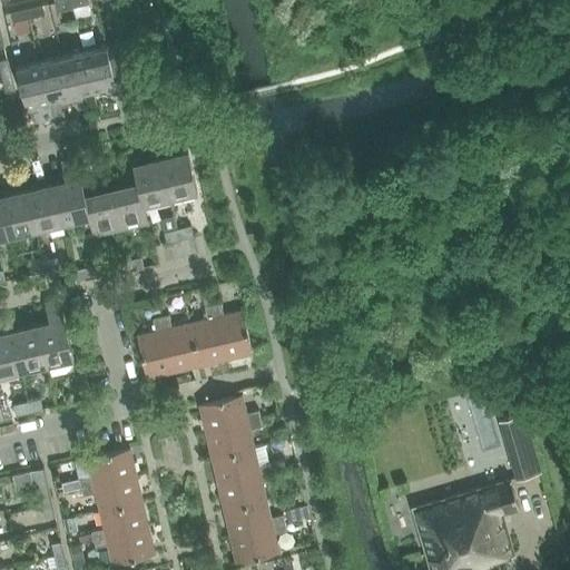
[(74,7),(71,0),(59,0),(56,1),(58,11),(74,7)]
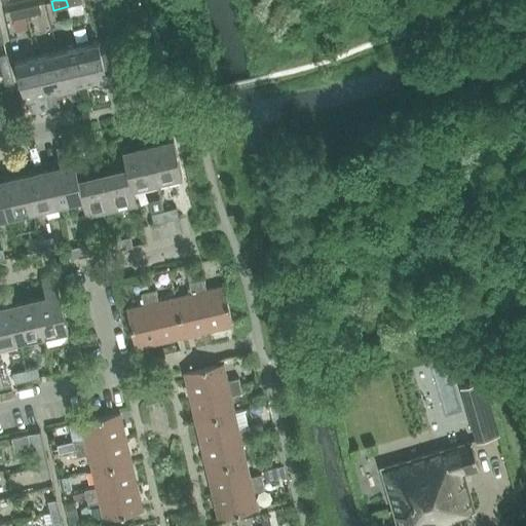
[(25,7),(27,16),(41,12),(39,4),(25,7)]
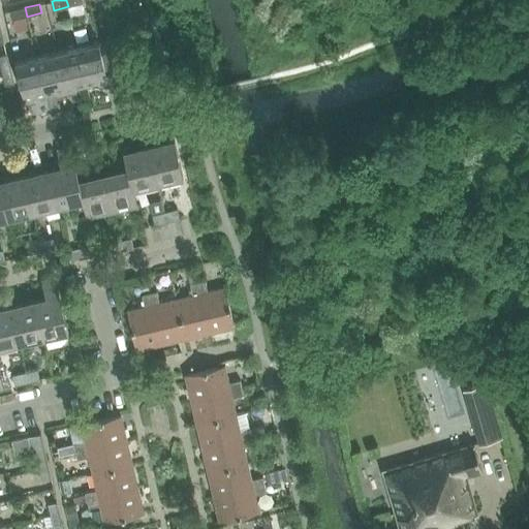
[(27,17),(25,7),(10,10),(12,20),(27,17)]
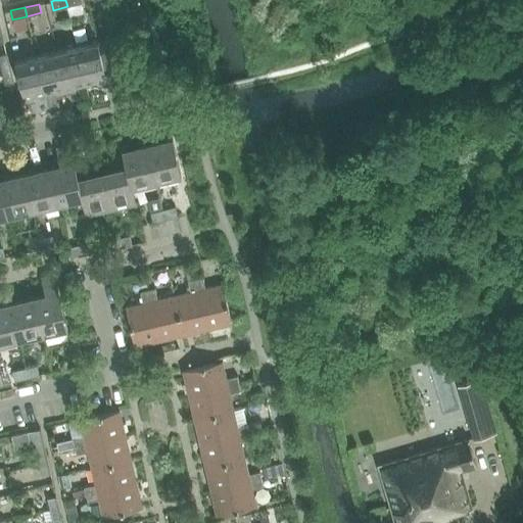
[(107,84),(116,82),(115,77),(127,74),(117,37),(97,42),(107,84)]
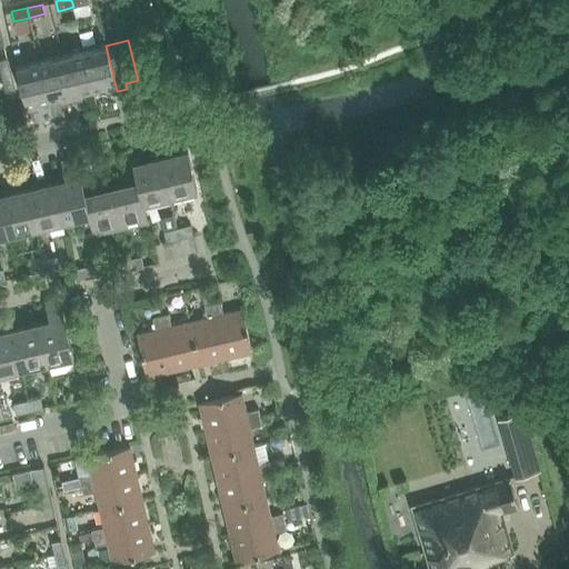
[(117,91),(106,46),(83,50),(93,91),(105,88),(106,93),(117,91)]
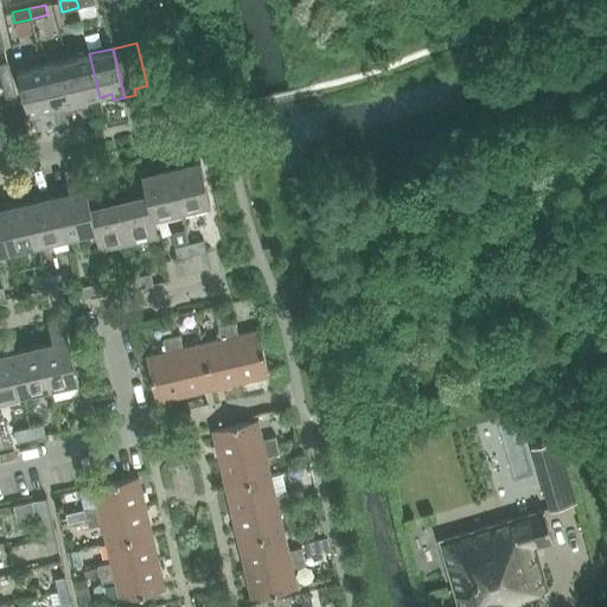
[(100,97),(89,53),(65,59),(77,108),(88,106),(87,100),(100,97)]
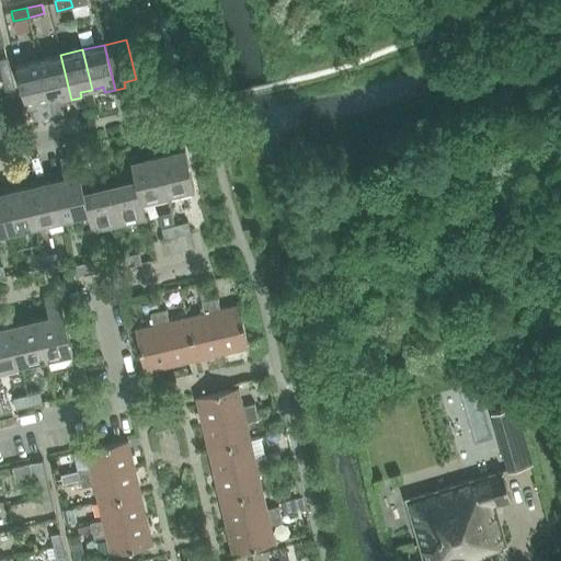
[(71,100),(60,55),(38,60),(48,100),(60,98),(61,102),(71,100)]
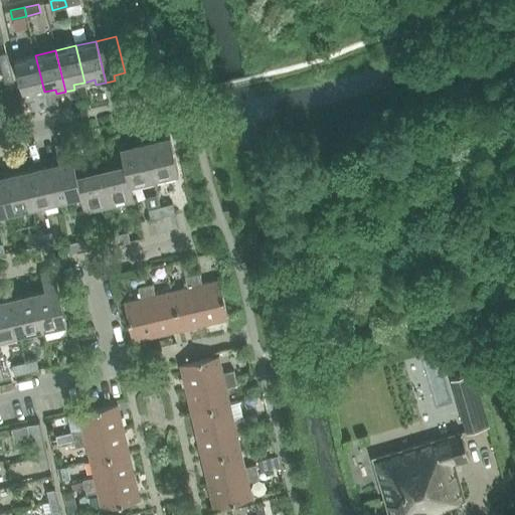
[(0,62),(1,68),(10,66),(7,52),(0,53),(0,62)]
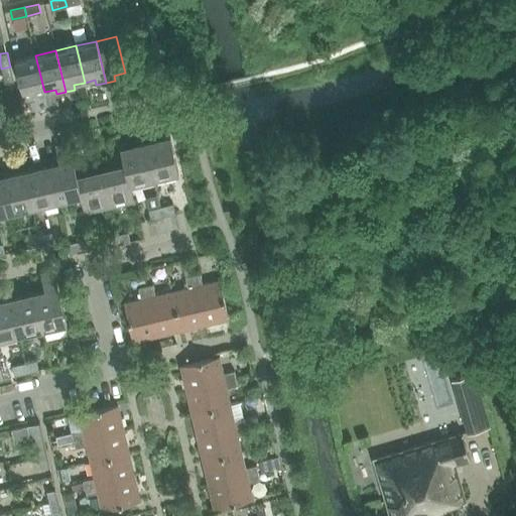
[(44,92),(35,55),(15,60),(24,102),(34,100),(33,95),(44,92)]
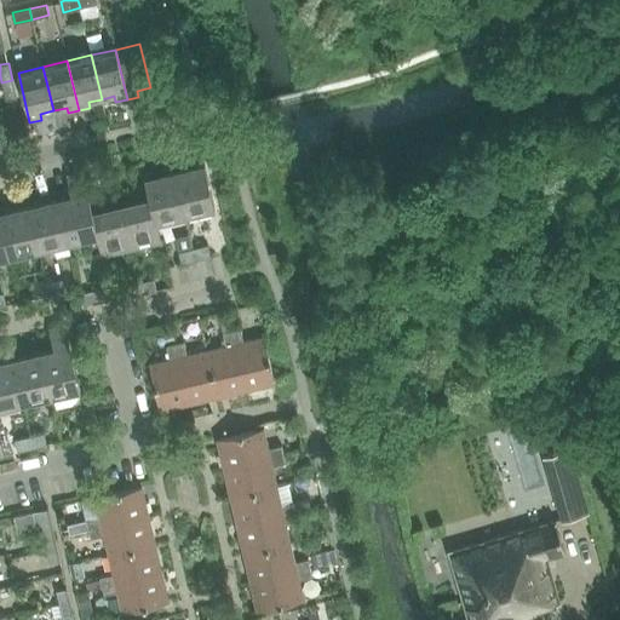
[(12,80),(1,82),(6,101),(16,97),(12,80)]
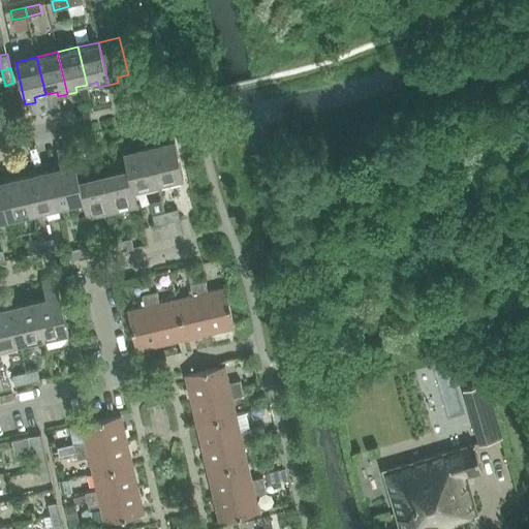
[(56,143),(58,150),(70,148),(68,139),(59,142),(56,143)]
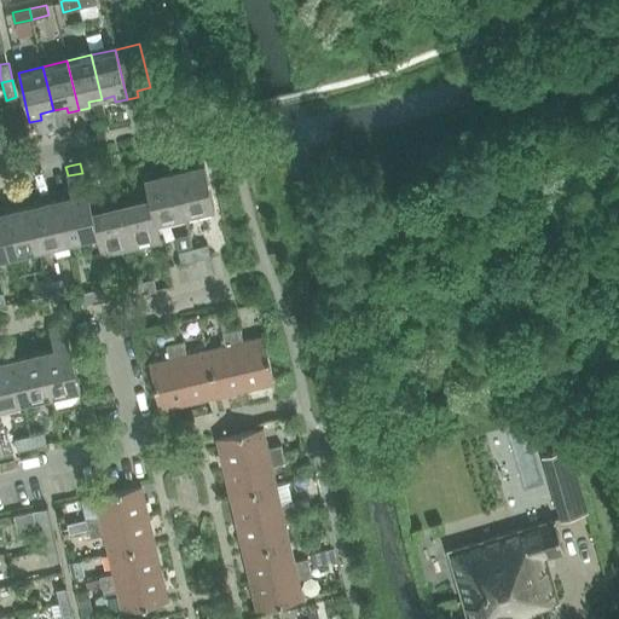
[(204,165),(175,172),(185,213),(214,206),(204,165)]
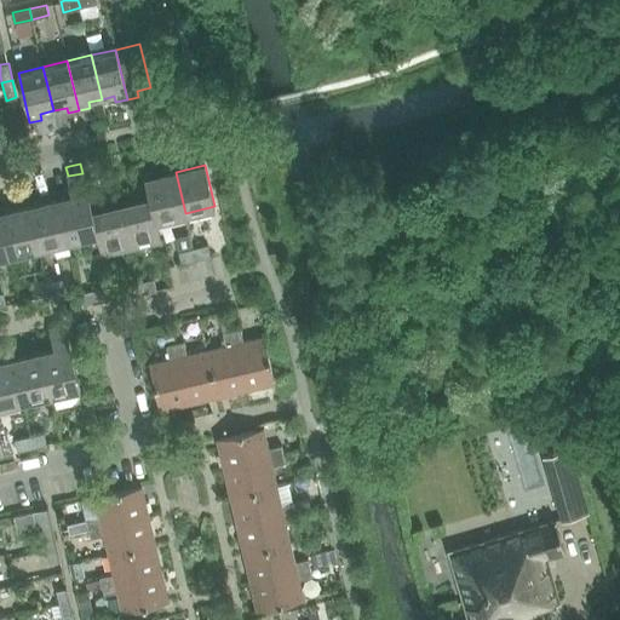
[(185,213),(176,172),(145,179),(150,199),(155,219),(185,213)]
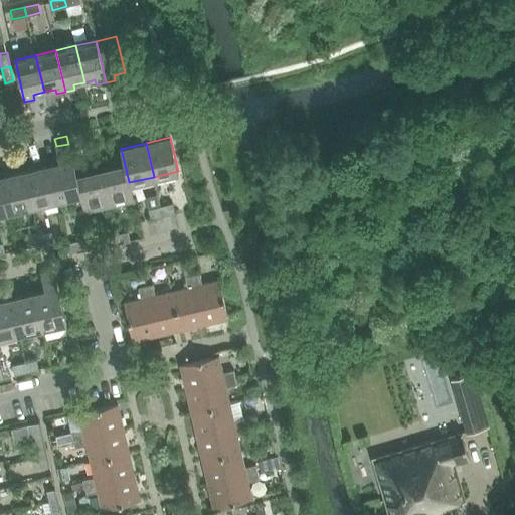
[(48,166),(56,200),(80,194),(76,177),(68,144),(56,146),(60,163),(48,166)]
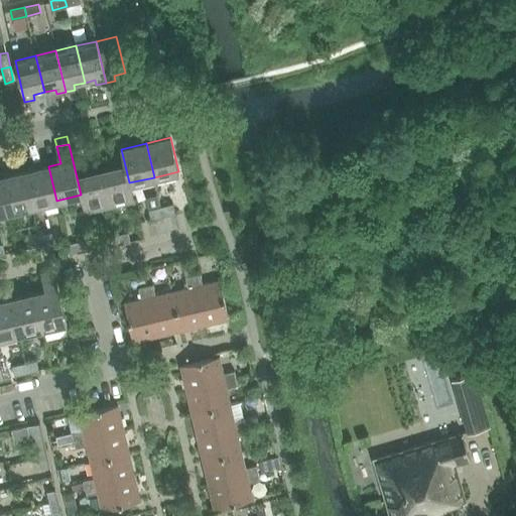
[(133,200),(129,182),(125,165),(101,171),(109,206),(133,200)]
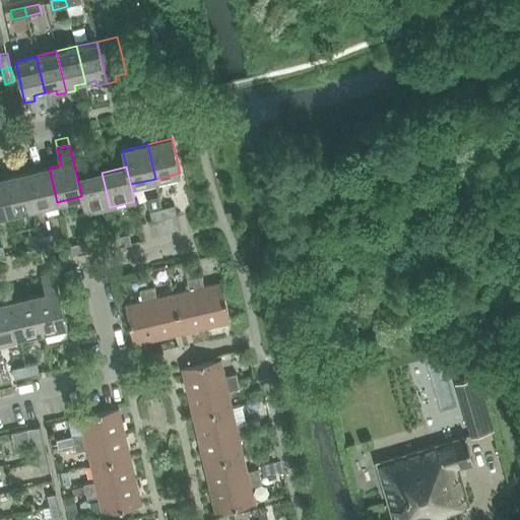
[(57,202),(49,168),(24,173),(33,207),(57,202)]
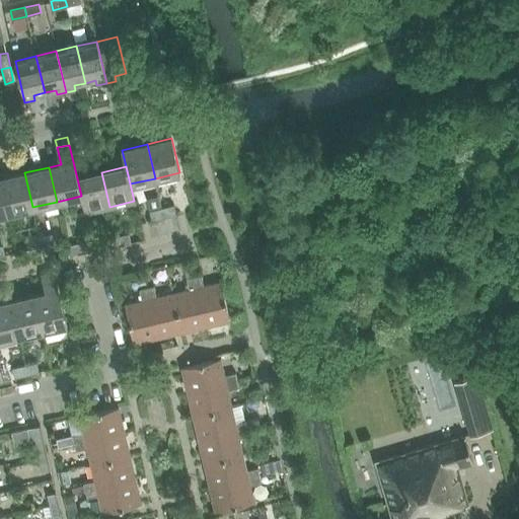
[(32,207),(24,172),(0,178),(0,179),(8,213),(32,207)]
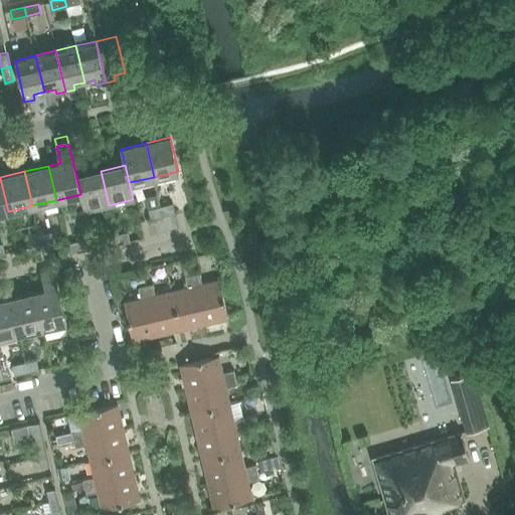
[(109,205),(101,171),(76,177),(80,194),(84,210),(109,205)]
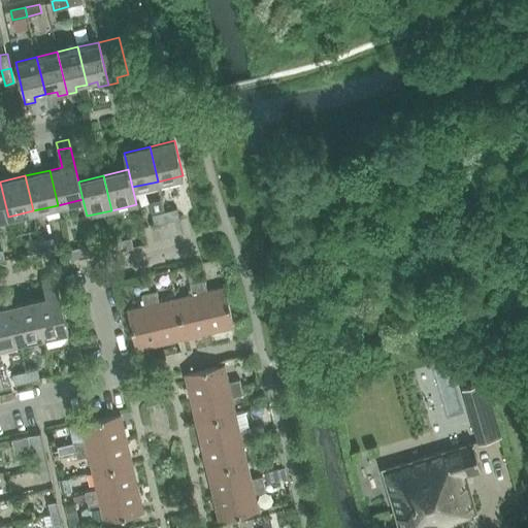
[(167,222),(164,211),(162,200),(150,203),(155,225),(167,222)]
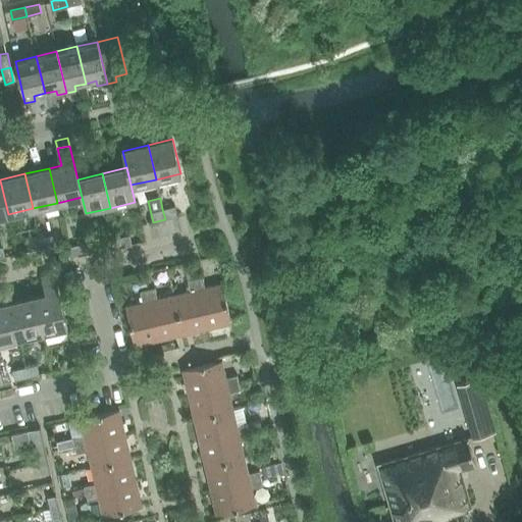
[(162,209),(165,219),(177,216),(174,206),(162,209)]
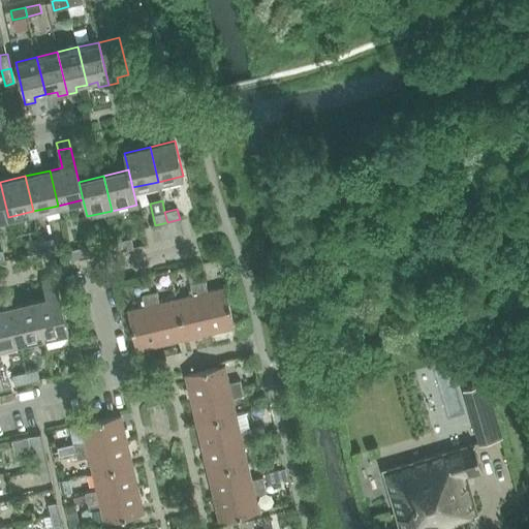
[(40,241),(42,251),(55,248),(53,238),(40,241)]
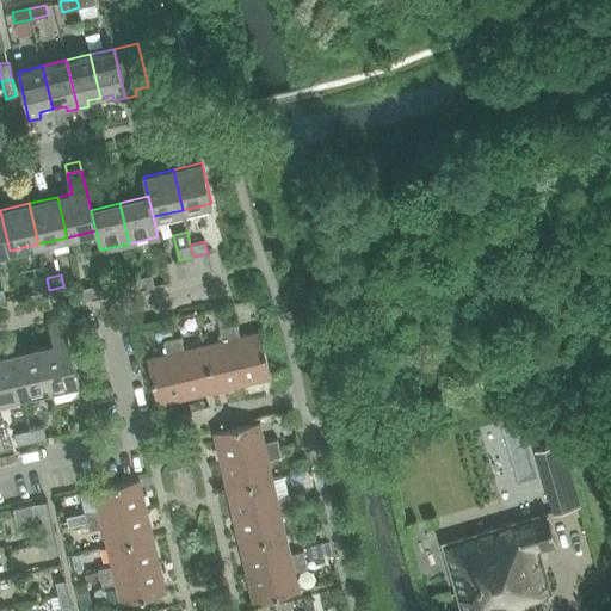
[(137,278),(140,289),(154,287),(152,275),(137,278)]
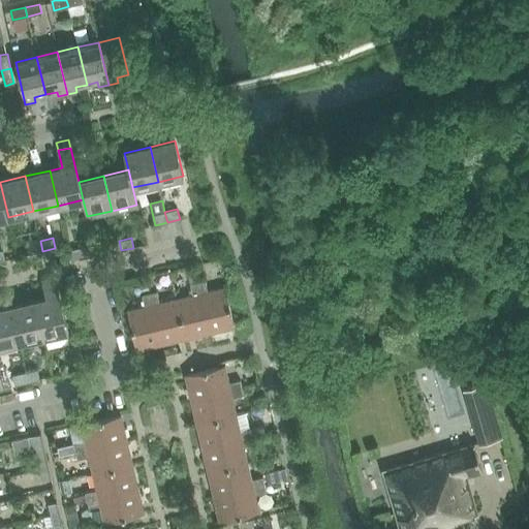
[(42,251),(40,241),(28,244),(30,254),(42,251)]
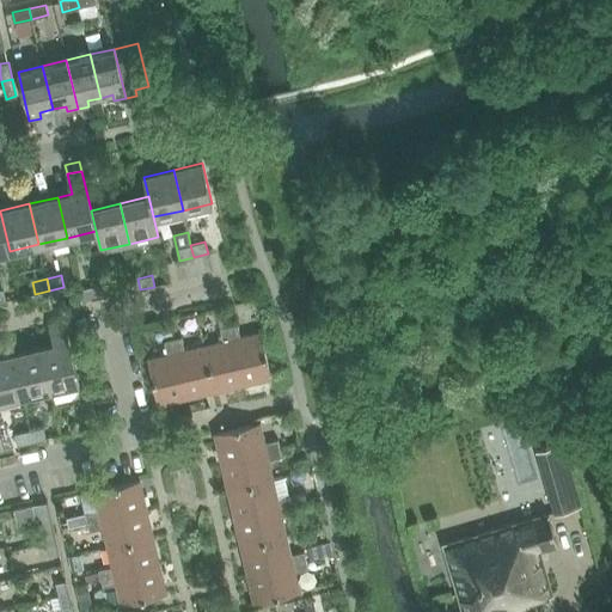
[(140,289),(138,279),(123,281),(126,293),(140,289)]
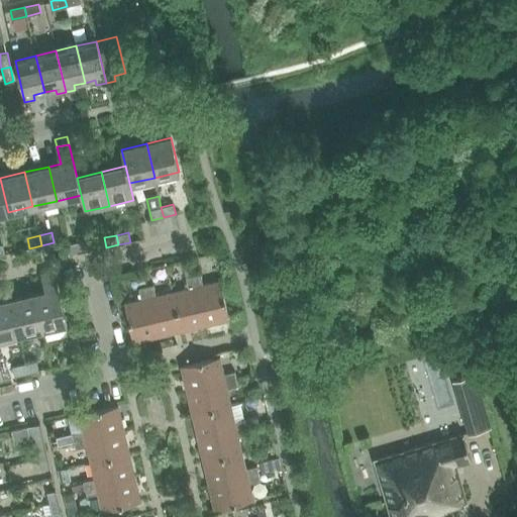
[(79,242),(68,245),(70,254),(81,251),(79,242)]
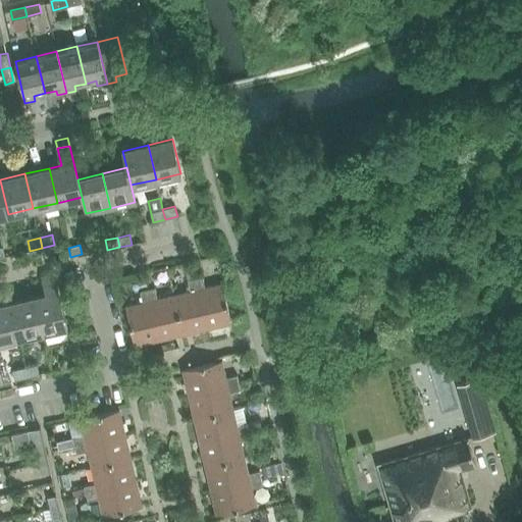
[(193,267),(186,269),(188,279),(195,277),(193,267)]
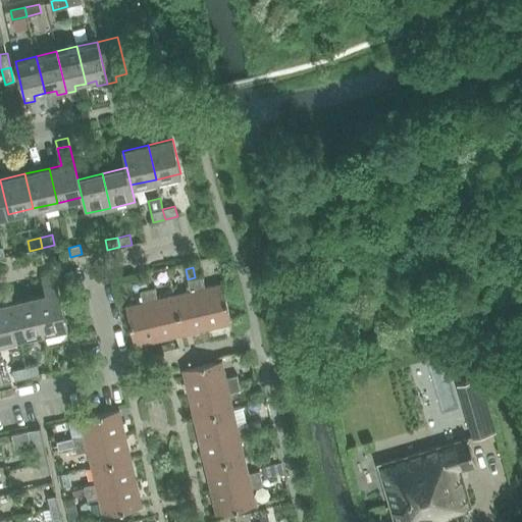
[(42,331),(66,326),(55,274),(42,277),(46,295),(35,298),(42,331)]
